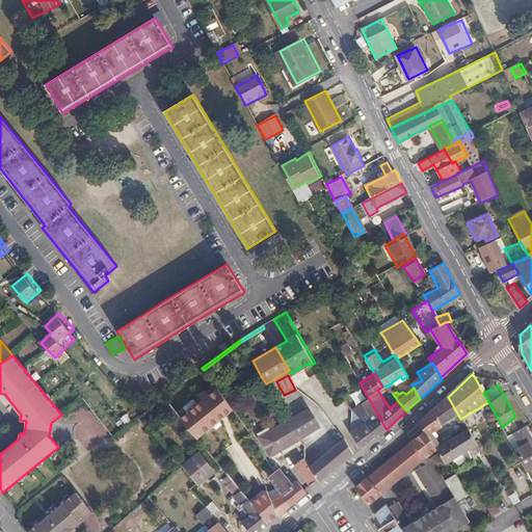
[(188,415),(182,419),(198,440),(234,410),(218,390),(210,397),(208,394),(202,399),(204,401),(198,405),(194,401),(184,410),(188,415)]
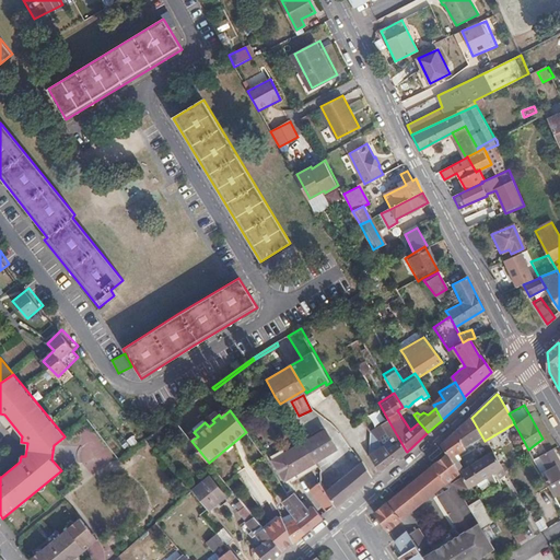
[(493,483),(489,476),(493,473),(498,480),(505,476),(501,468),(485,441),(471,418),(441,446),(442,447),(446,455),(459,475),(462,478),(470,490),(478,485),(485,479),(489,487),(493,483)]
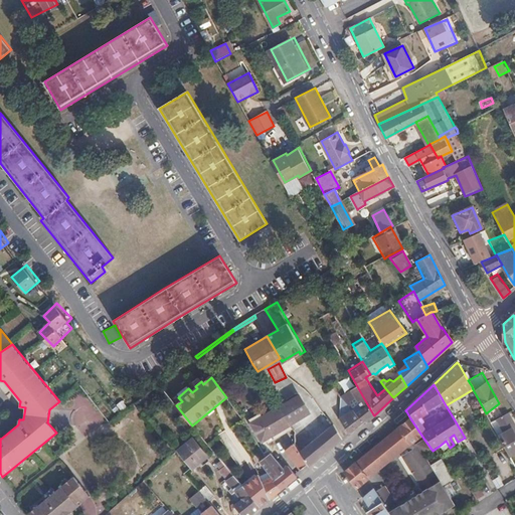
[(339,418),(348,435),(373,414),(358,388),(352,391),(361,408),(354,412),(352,410),(339,418)]
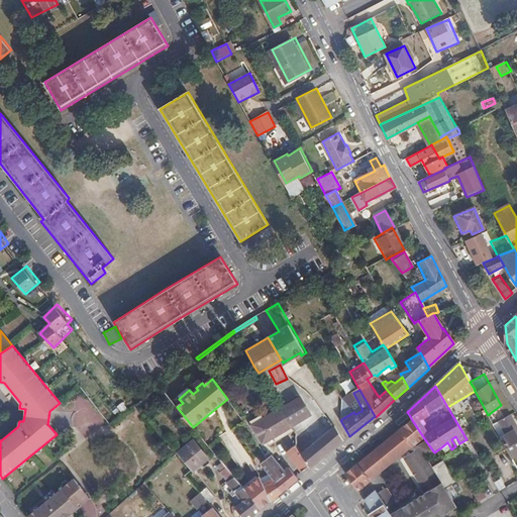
[(480,421),(489,416),(488,415),(480,400),(471,406),(480,421)]
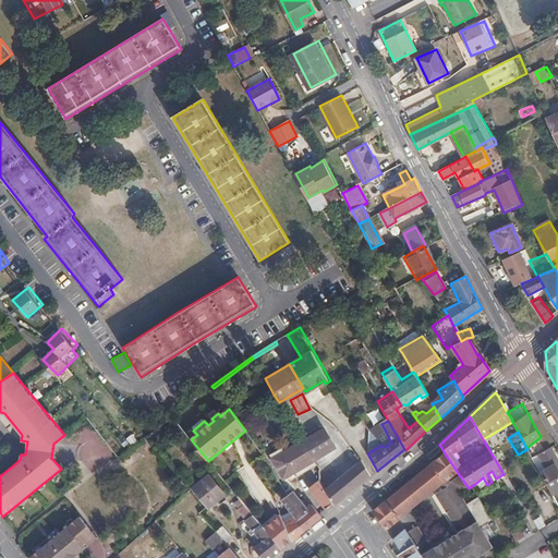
[(325,433),(304,446),(312,457),(316,464),(337,451),(325,433)]
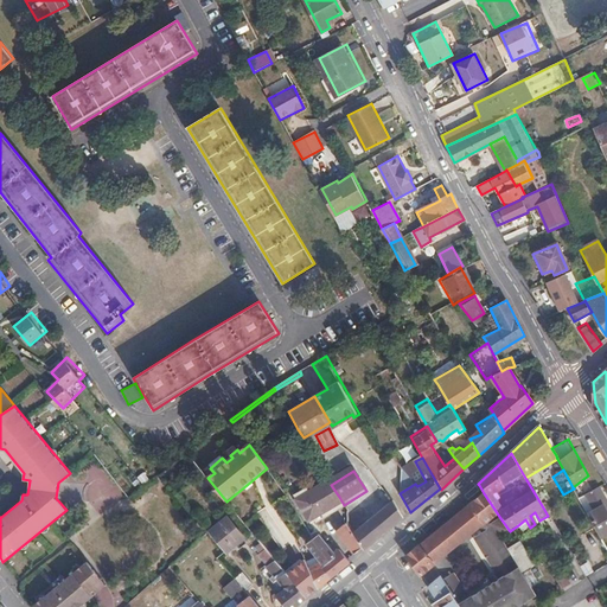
[(331,485),(328,479),(295,499),(312,525),(315,523),(318,525),(332,517),(330,513),(344,505),(339,497),(331,485)]
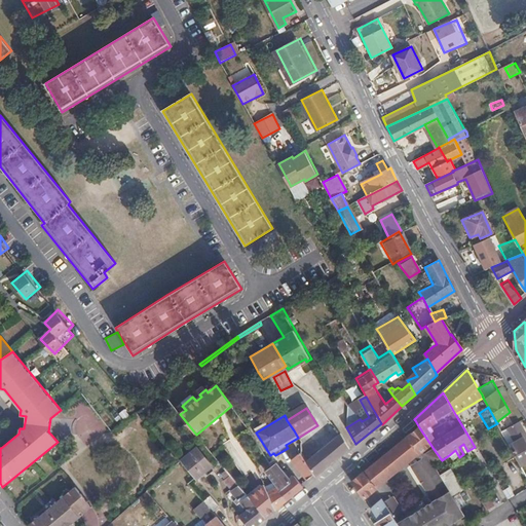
[(525,431),(520,422),(505,430),(514,445),(511,447),(522,466),(525,463),(525,440),(525,439),(525,438),(525,431)]
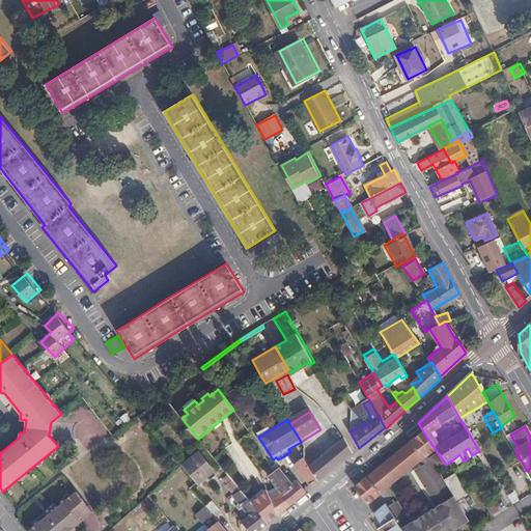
[(458,530),(471,524),(439,470),(430,458),(434,456),(431,452),(436,450),(423,431),(356,485),(359,491),(367,502),(419,462),(422,466),(417,470),(434,496),(437,495),(439,498),(437,500),(438,502),(413,521),(397,500),(388,507),(394,516),(401,529),(402,530),(458,530)]
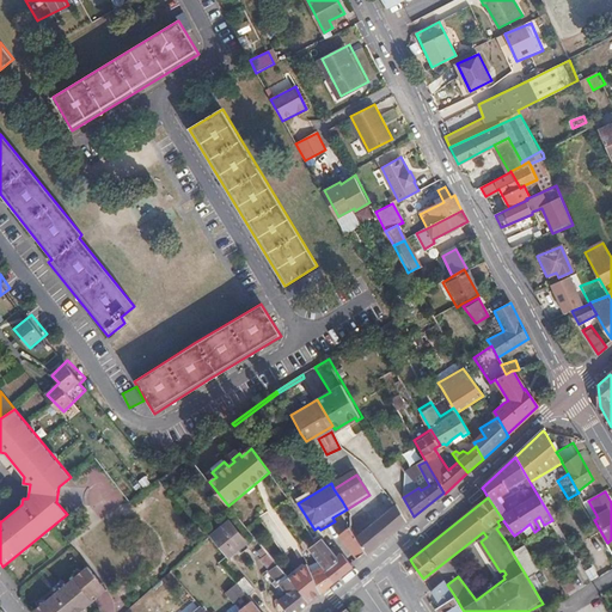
[(365,551),(367,555),(387,538),(407,522),(396,506),(363,531),(356,537),(365,551)]
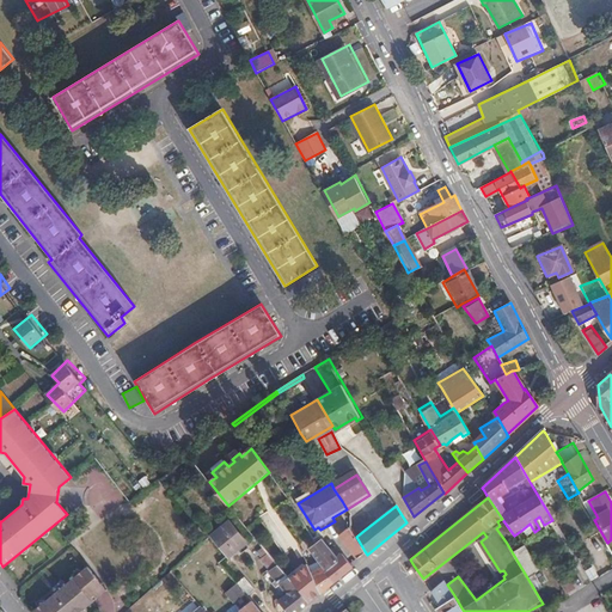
[(332,518),(335,521),(349,513),(347,509),(332,518)]
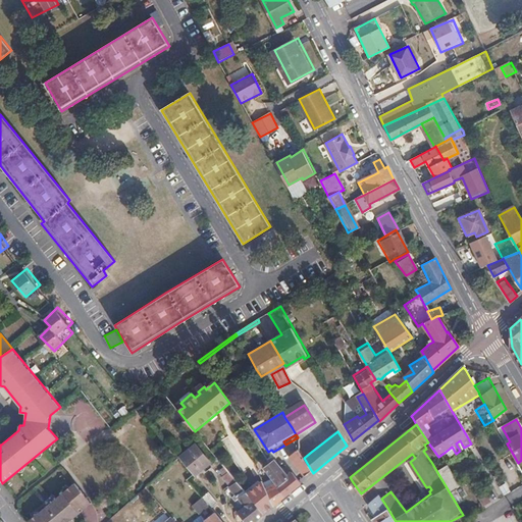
[(262,468),(272,483),(285,473),(274,460),(271,457),(267,459),(254,435),(240,445),(253,464),(262,458),(267,464),(262,468)]
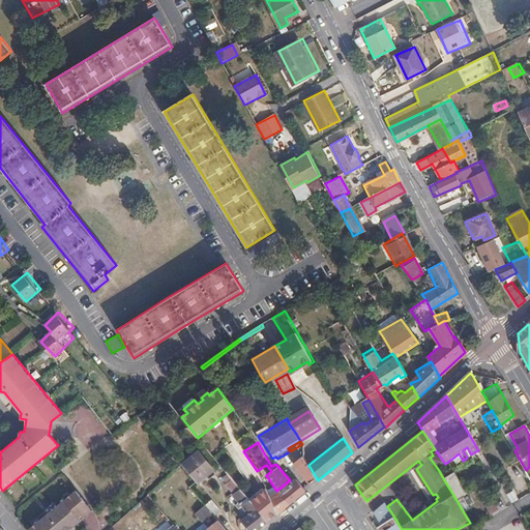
[(303,451),(303,457),(308,465),(315,460),(307,449),(303,451)]
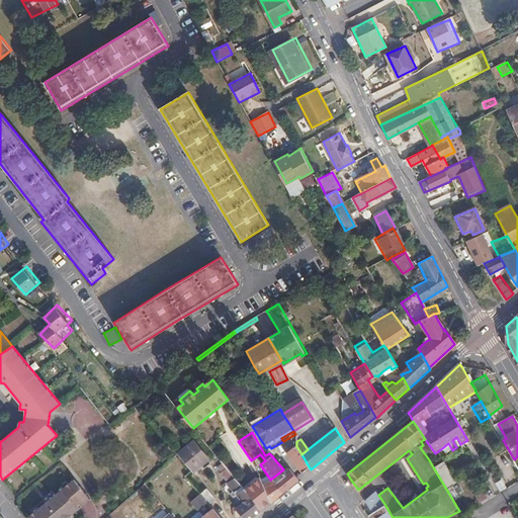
[(206,460),(192,442),(178,454),(192,472),(206,460)]
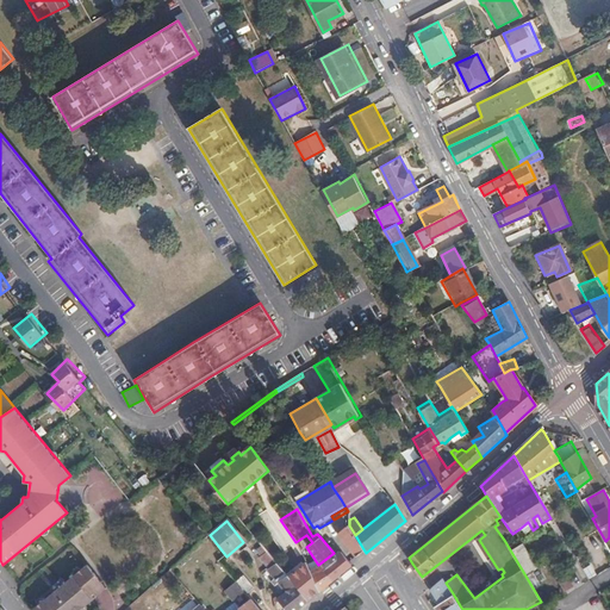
[(495,527),(504,540),(512,534),(503,521),(498,524),(495,527)]
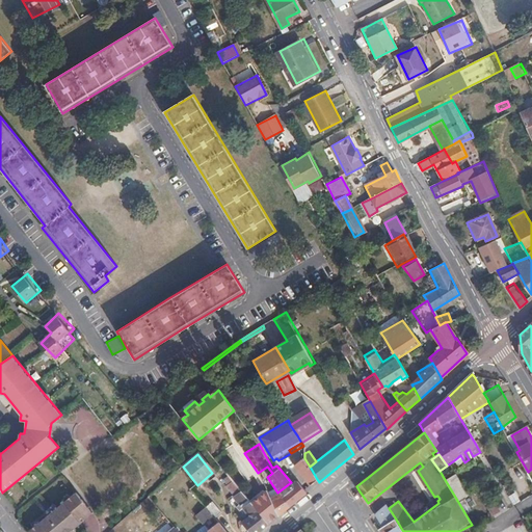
[(458,468),(464,462),(460,455),(454,460),(458,468)]
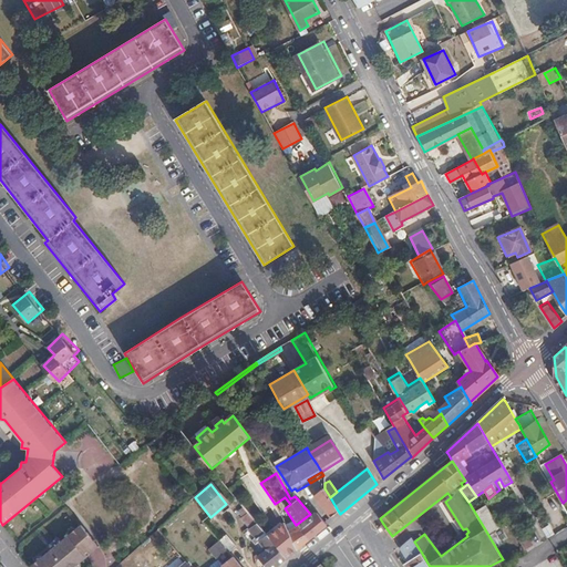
[(331,516),(338,511),(330,497),(325,488),(316,496),(331,516)]
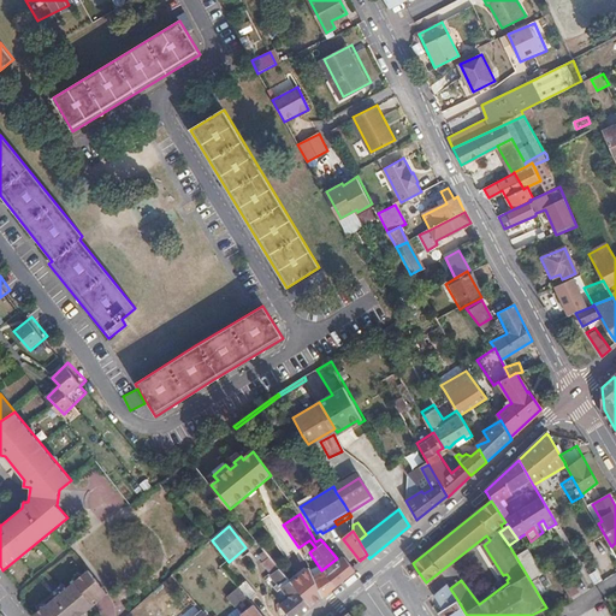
[(337,558),(343,555),(330,537),(324,543),(337,558)]
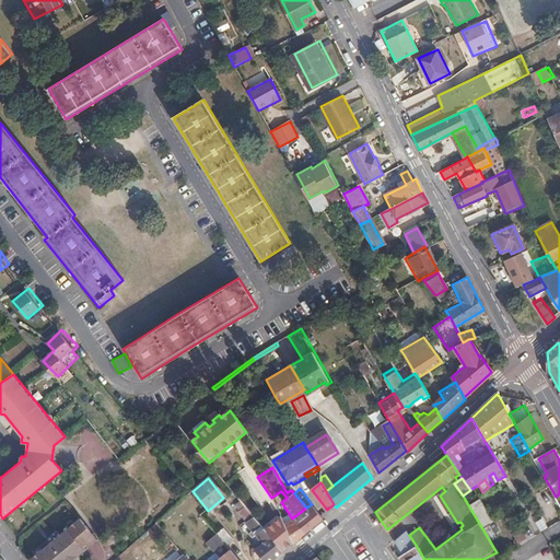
[(261,545),(270,537),(264,529),(240,500),(234,503),(241,511),(240,512),(245,520),(244,522),(253,531),(259,543),(261,545)]
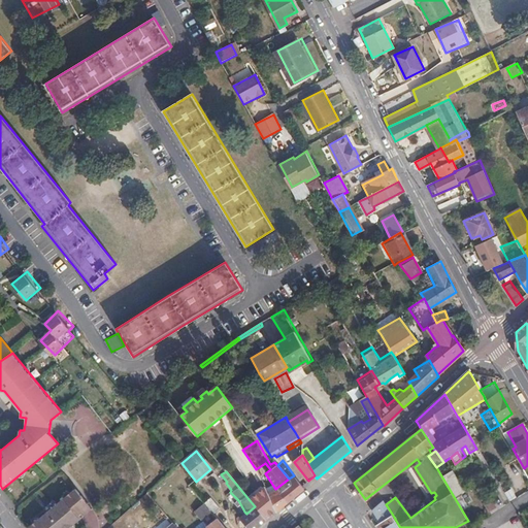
[(275,489),(287,503),(291,499),(304,488),(294,475),(289,479),(275,489)]
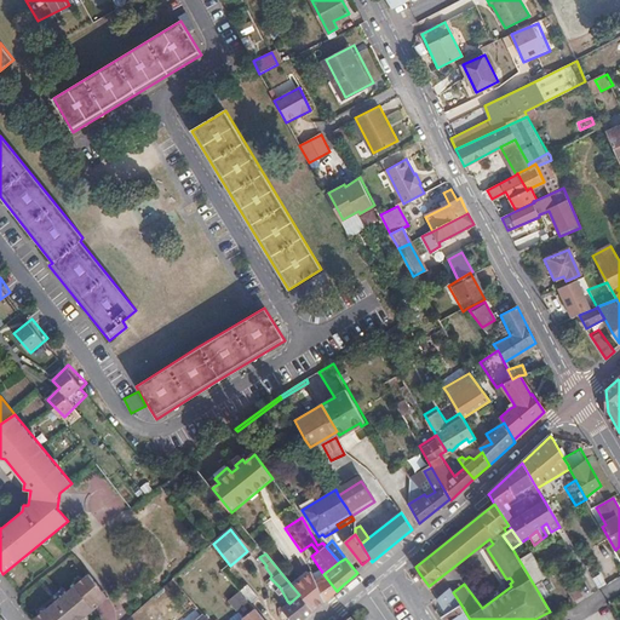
[(299,595),(313,610),(326,600),(311,581),(309,573),(292,586),(299,595)]
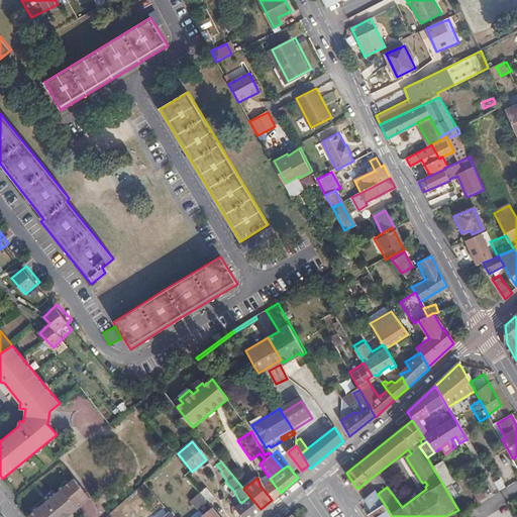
[(501,478),(495,482),(500,489),(506,485),(501,478)]
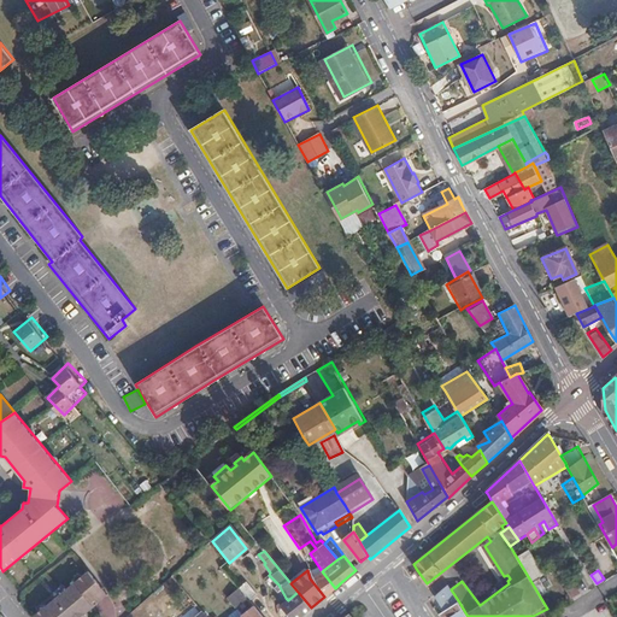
[(30,616),(81,616),(95,606),(90,601),(104,589),(88,571),(30,616)]
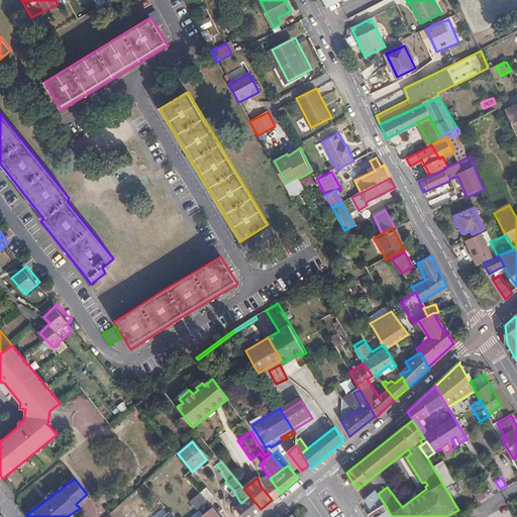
[(260,485),(272,500),(281,493),(270,479),(260,485)]
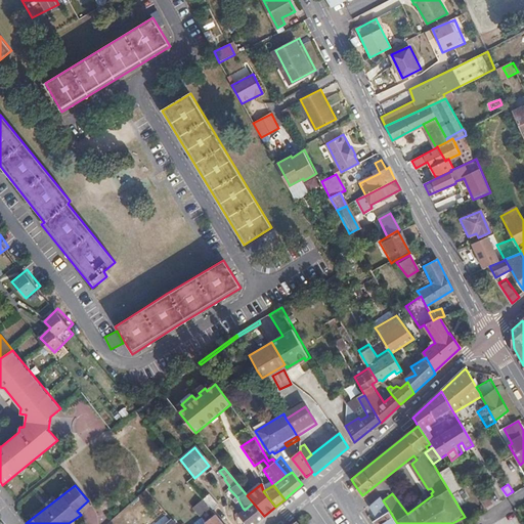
[(490,500),(482,488),(475,492),(482,506),(490,500)]
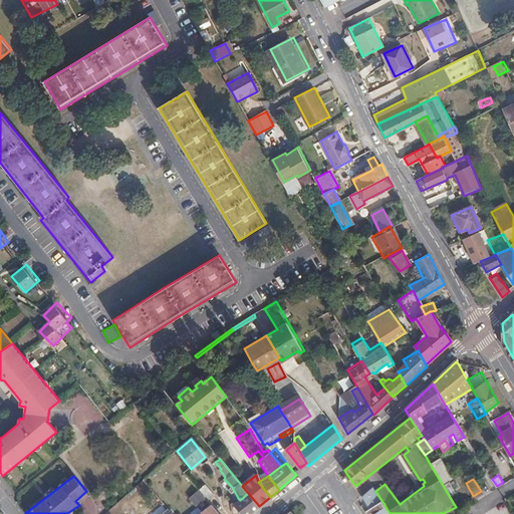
[(203,484),(197,489),(198,491),(205,499),(207,501),(214,495),(203,484)]
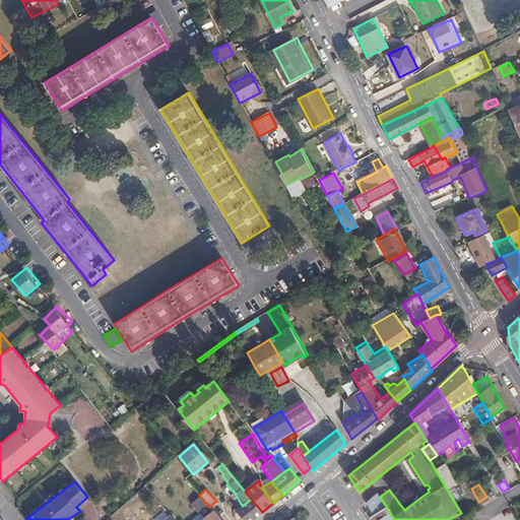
[(372,519),(394,519),(393,518),(386,506),(380,497),(379,494),(378,493),(366,502),(374,514),(370,517),(372,519)]
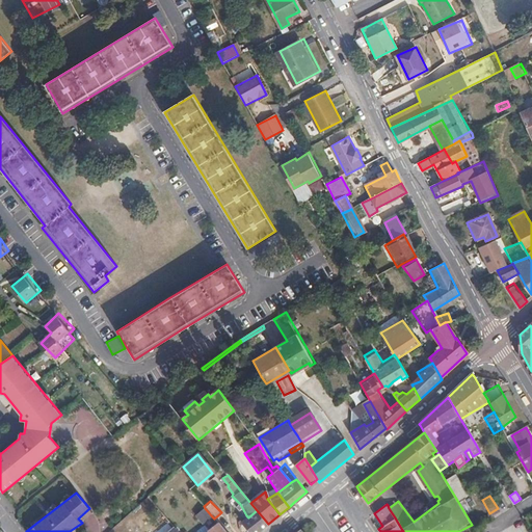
[(94,513),(89,508),(78,519),(82,523),(94,513)]
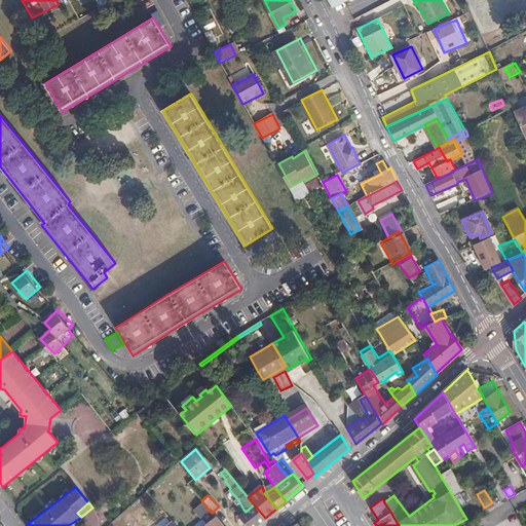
[(200,518),(210,511),(202,502),(193,510),(200,518)]
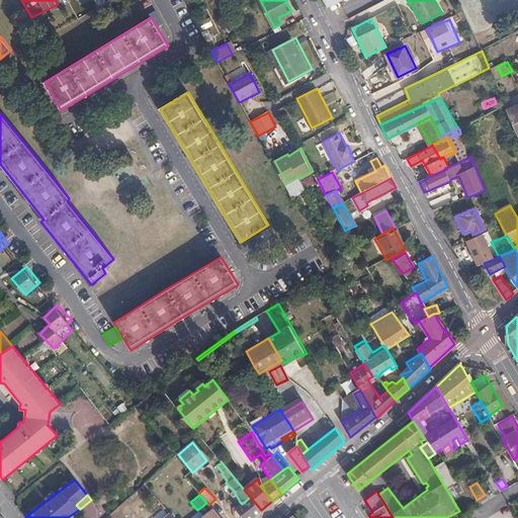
[(236,508),(244,517),(252,517),(259,512),(261,510),(250,497),(242,504),(240,502),(236,505),(237,507),(236,508)]
